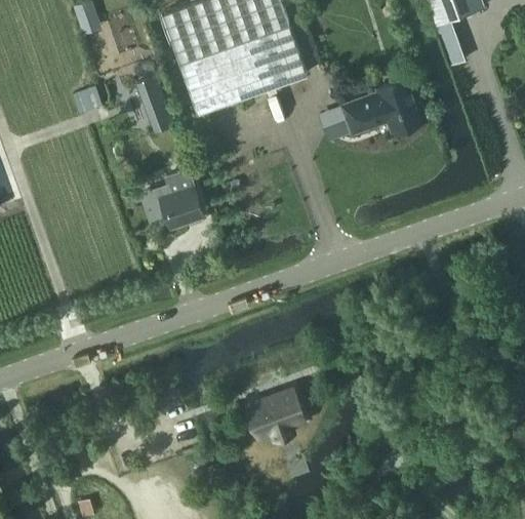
[(308,78),(280,0),(209,0),(164,16),(199,116),(308,78)]
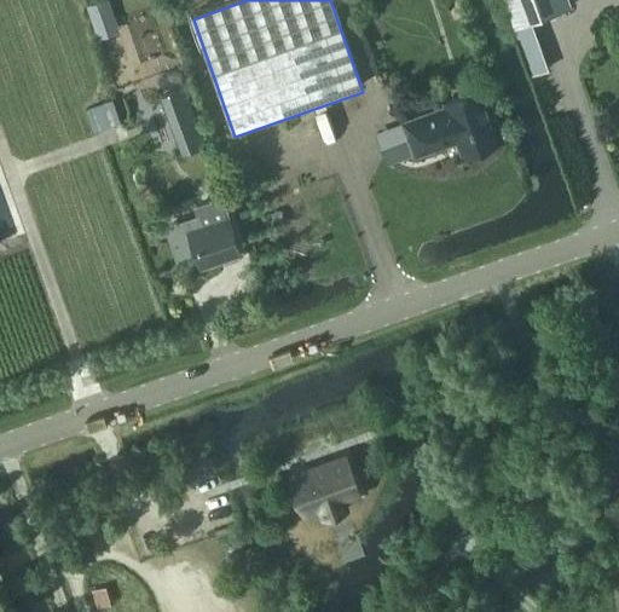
[(570,12),(563,0),(503,0),(514,32),(570,12)]
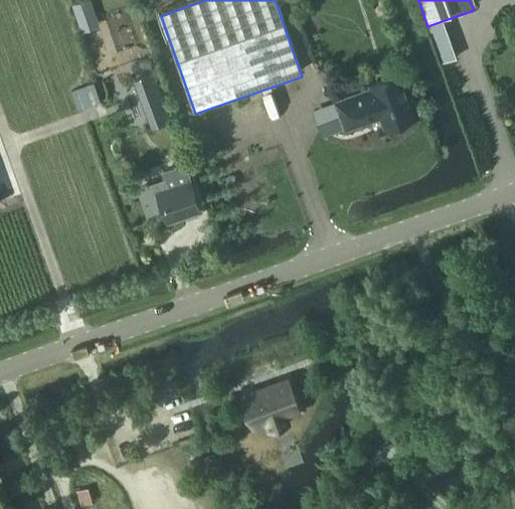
[(73,9),(78,23),(92,19),(88,5),(73,9)]
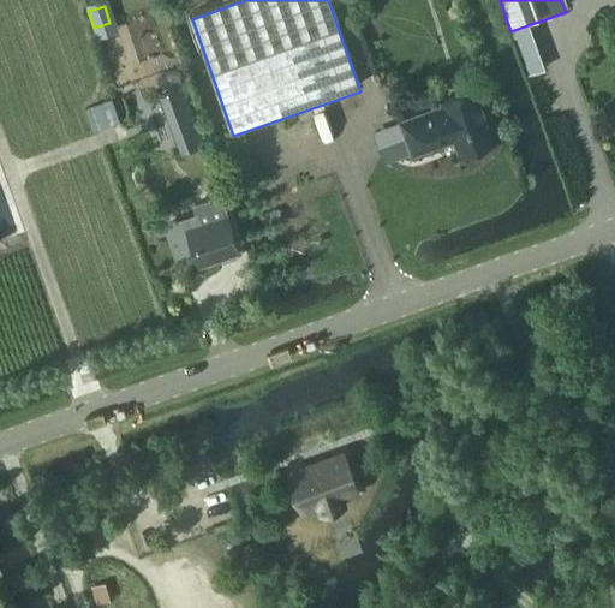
[(545,71),(530,27),(513,33),(529,77),(545,71)]
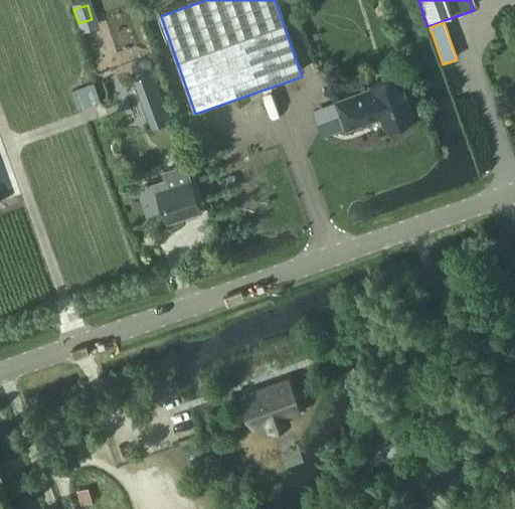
[(139,98),(143,109),(147,118),(164,112),(152,79),(135,86),(139,98)]
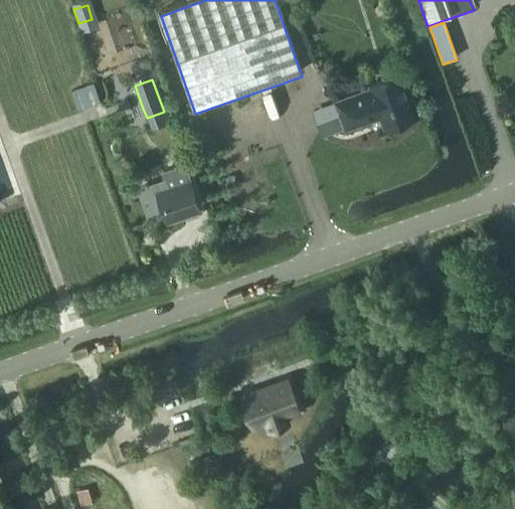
[(416,122),(401,79),(370,91),(371,95),(337,108),(346,134),(370,125),(369,123),(380,119),(385,133),(416,122)]
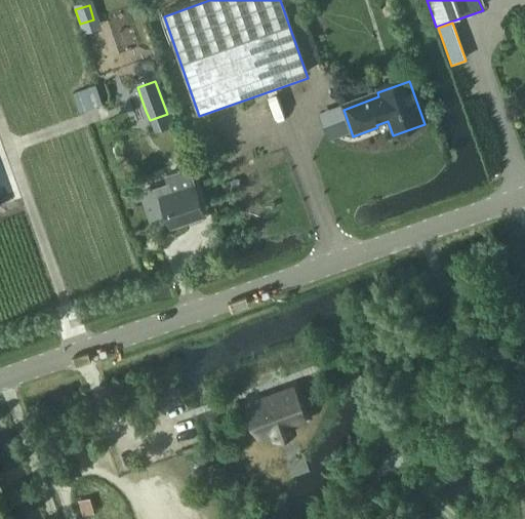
[(72,98),(79,117),(98,111),(103,109),(95,90),(91,91),(72,98)]
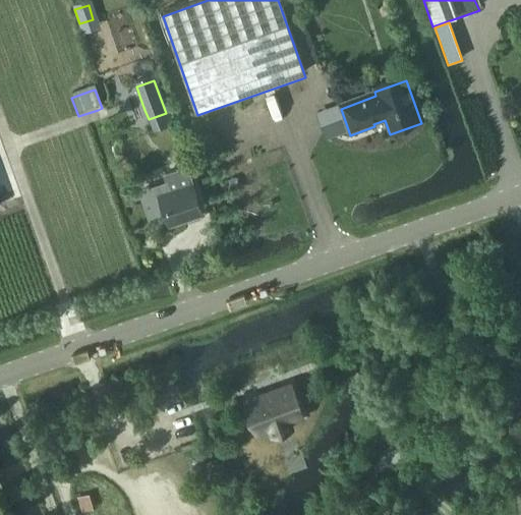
[(169,193),(157,197),(168,229),(200,217),(185,172),(164,179),(169,193)]
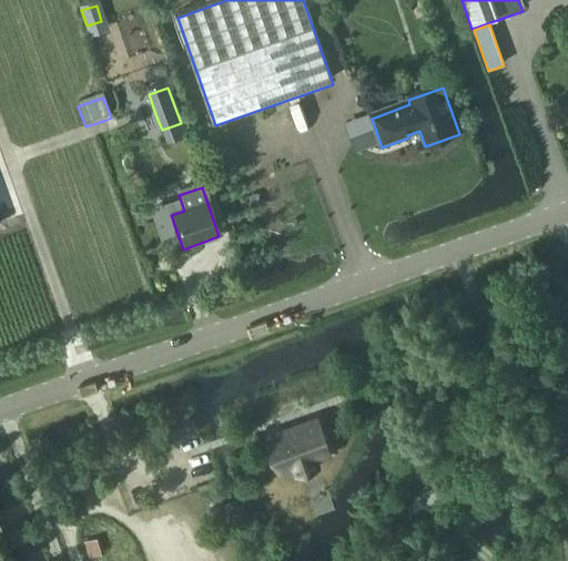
[(283,437),(269,442),(281,476),(295,471),(297,477),(317,470),(315,463),(328,459),(316,425),(303,430),(283,437)]
